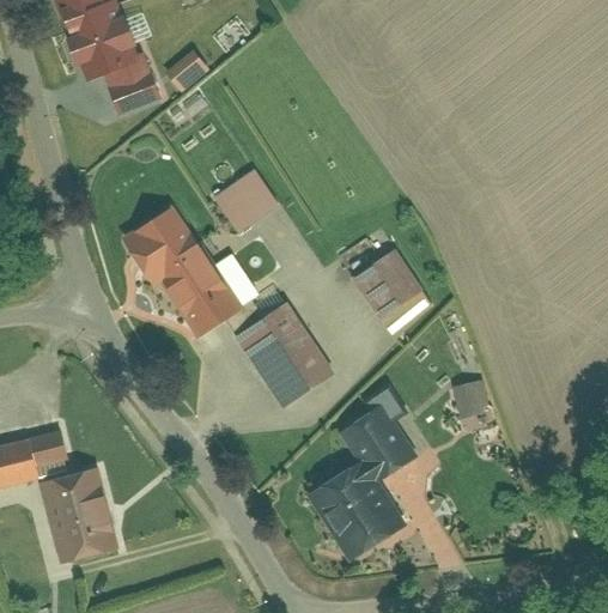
[(56,0),(87,79),(105,72),(141,58),(119,0),(56,0)]
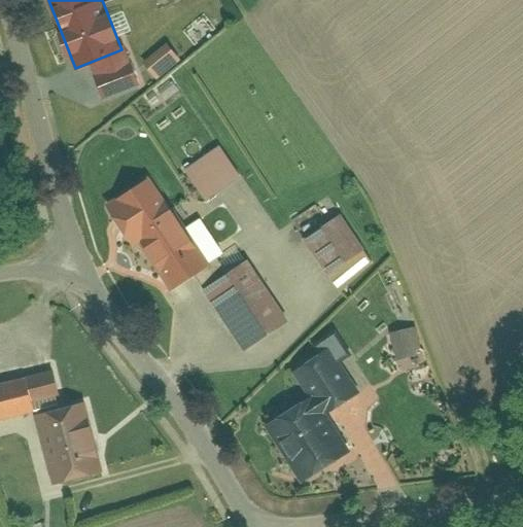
[(150,81),(173,59),(162,47),(139,69),(150,81)]
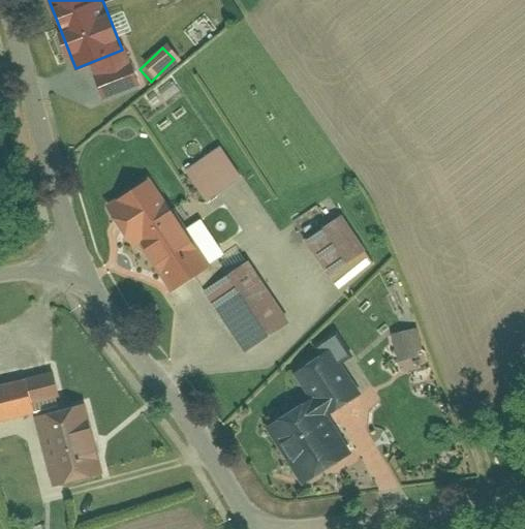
[(103,96),(139,83),(125,49),(122,50),(91,62),(103,96)]
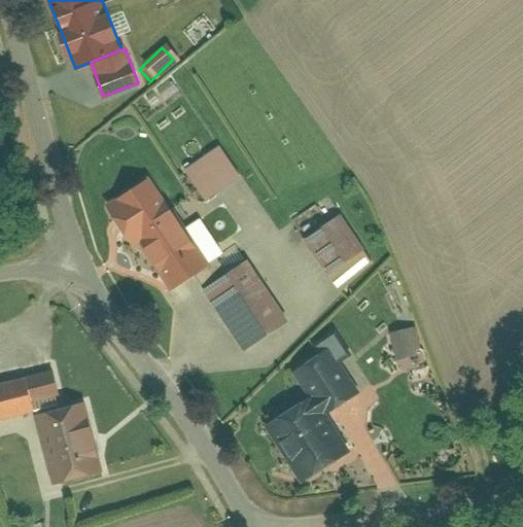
[(219,145),(183,169),(204,199),(240,174),(219,145)]
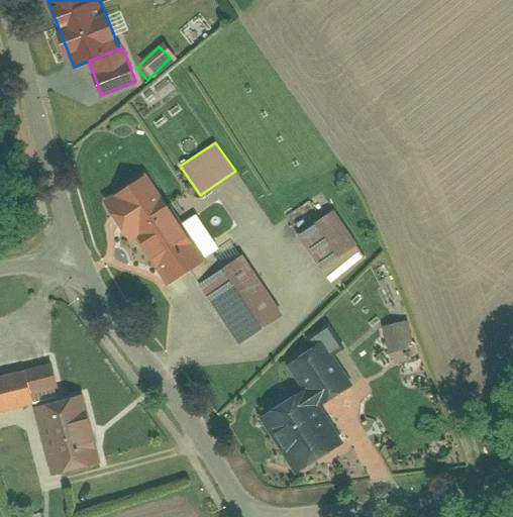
[(181,224),(145,174),(102,203),(128,241),(135,236),(168,284),(204,259),(181,224)]
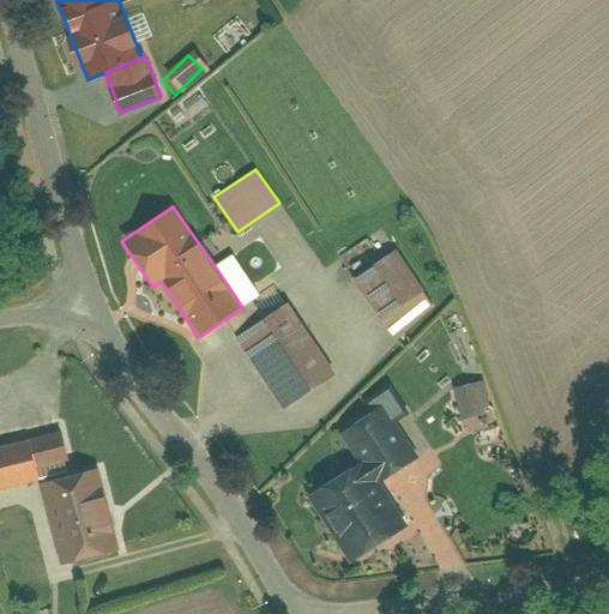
[(397,250),(353,278),(389,333),(433,305),(397,250)]
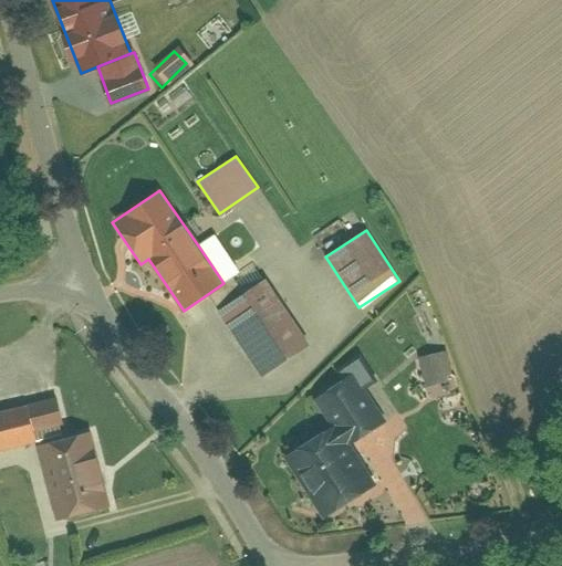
[(240,272),(215,234),(198,245),(224,283),(240,272)]
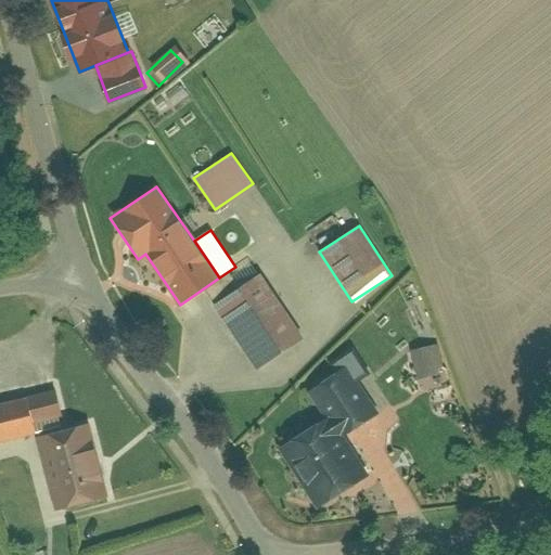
[(302,334),(259,273),(214,305),(255,365),(302,334)]
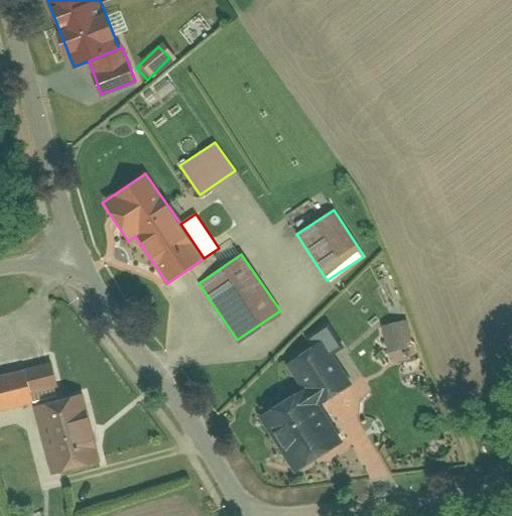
[(406,320),(384,324),(387,349),(409,346),(406,320)]
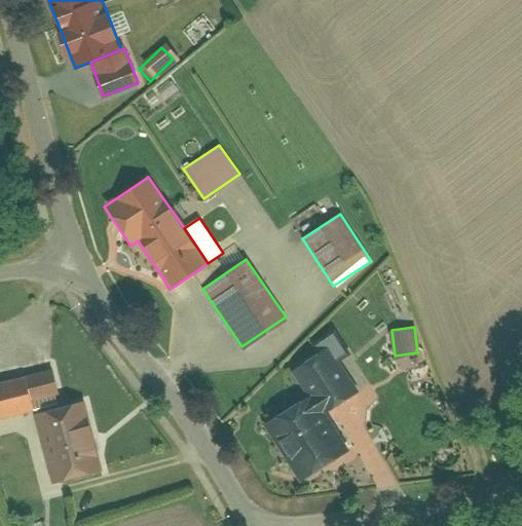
[(356,391),(328,347),(296,367),(313,395),(324,411),(356,391)]
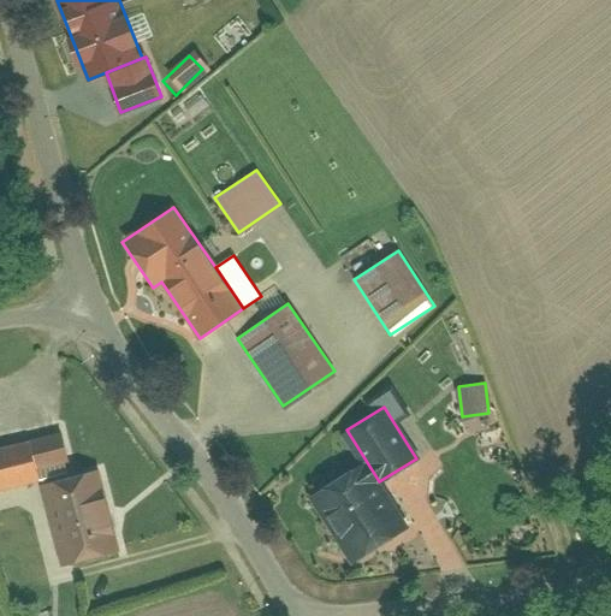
[(35,466),(67,458),(61,433),(29,440),(35,466)]
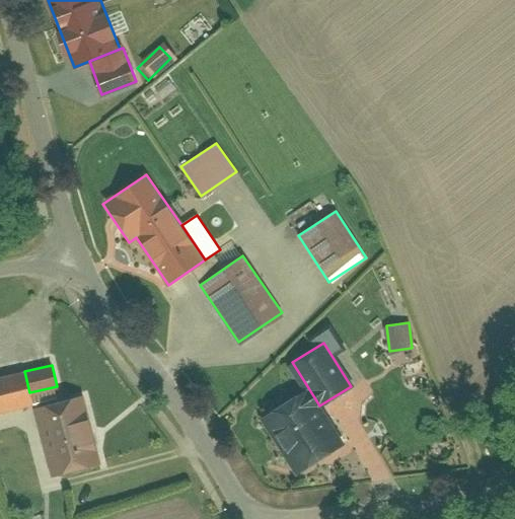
[(29,392),(24,371),(0,377),(0,410),(32,402),(29,392)]
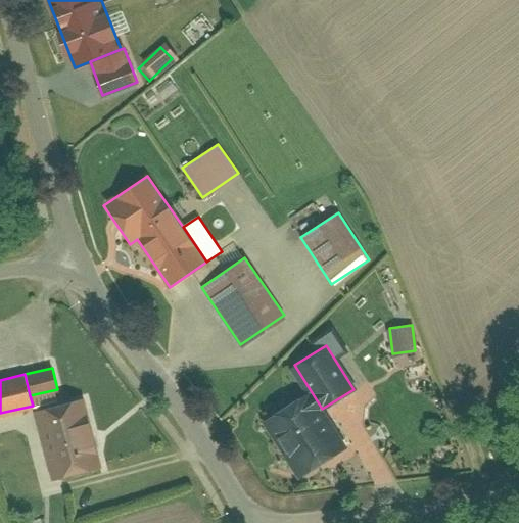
[(312,392),(263,422),(297,477),(346,446),(322,409),(312,392)]
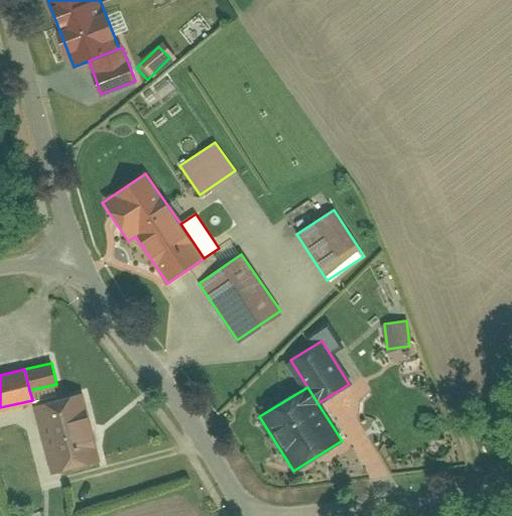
[(83,392),(34,405),(52,474),(101,462),(83,392)]
